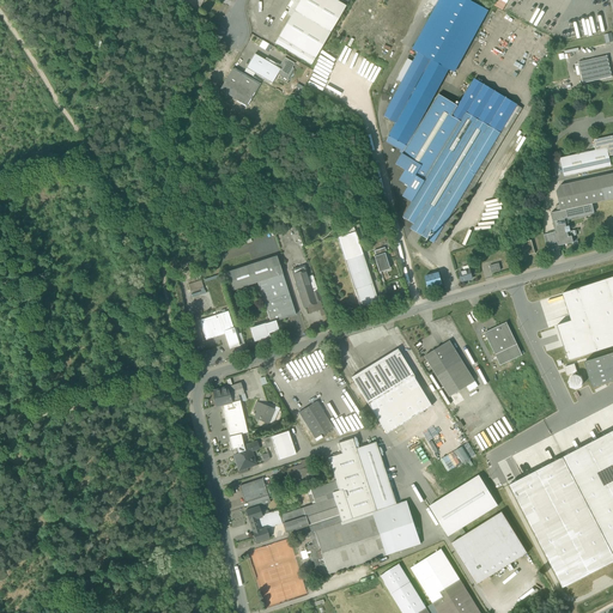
[(193,7),(199,11),(204,0),(184,0),(183,2),(192,7),(193,7)]
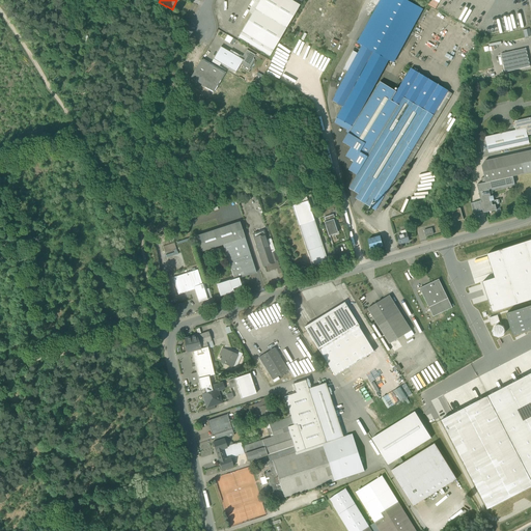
[(300,5),(290,0),(259,0),(238,37),(270,56),(300,5)]
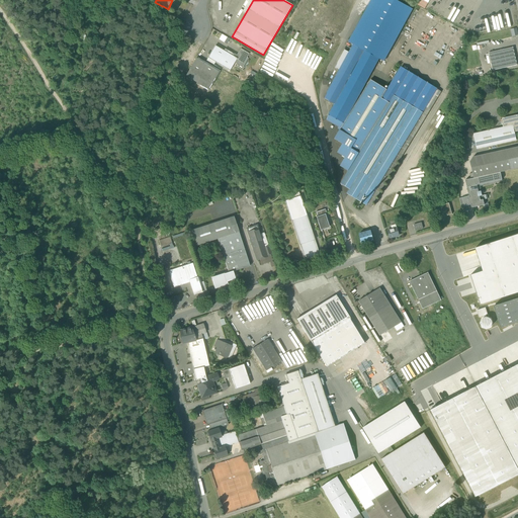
[(354,44),(354,45),(379,59),(379,58),(384,61),(413,9),(408,6),(396,0),(371,0),(349,40),(354,44)]
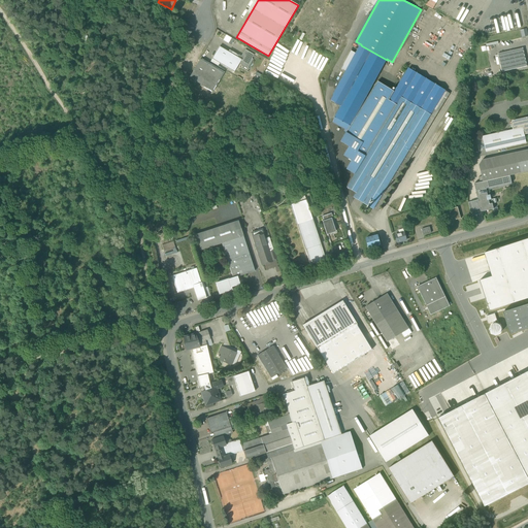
[(431,0),(426,0),(425,5),(433,8),(436,2),(431,0)]
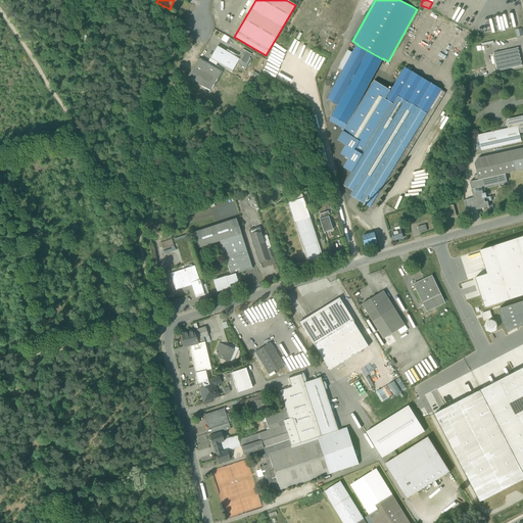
[(347,125),(383,59),(358,45),(352,53),(343,70),(327,100),(338,105),(332,116),(347,125)]
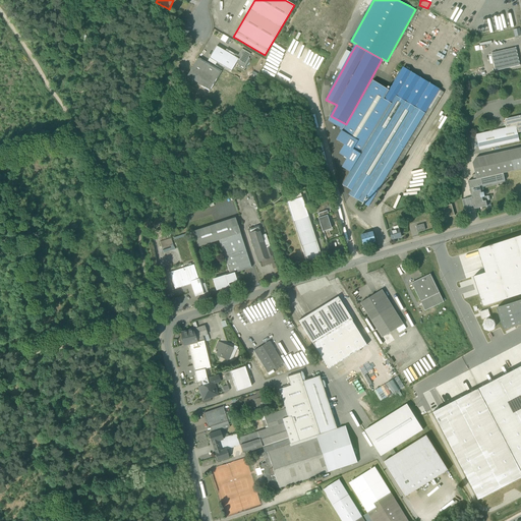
[(216,62),(231,71),(236,63),(238,59),(237,58),(217,46),(210,58),(216,62)]
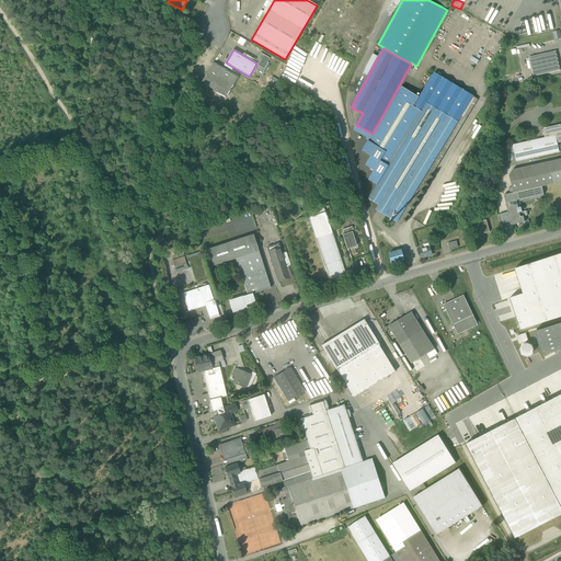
[(529,57),(534,77),(560,71),(556,52),(529,57)]
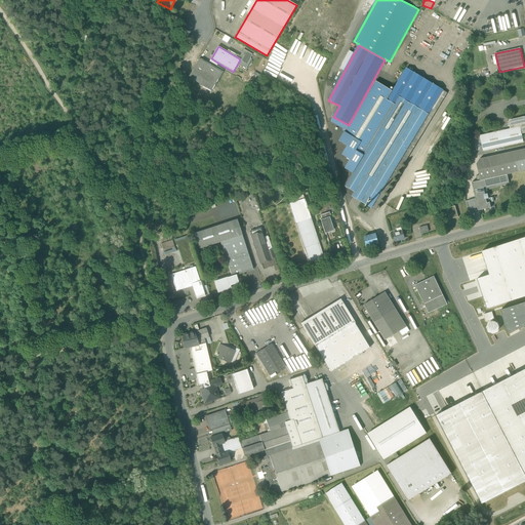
[(238,64),(246,69),(251,59),(250,58),(252,54),(244,49),(239,58),(240,59),(238,64)]
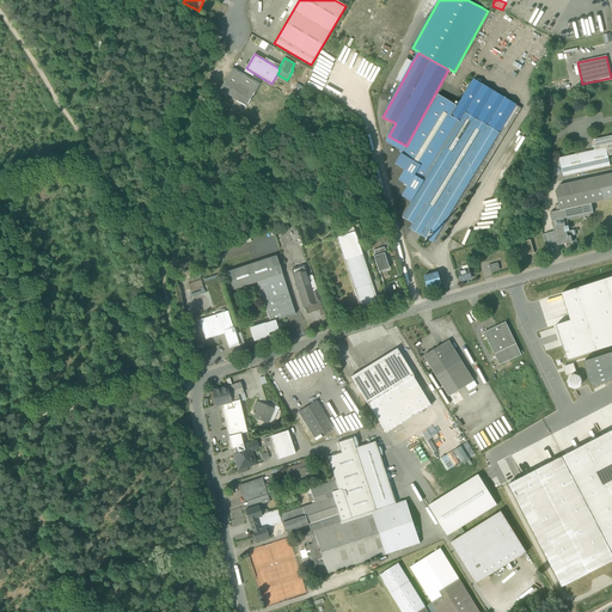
[(396,80),(402,83),(412,62),(408,59),(396,80)]
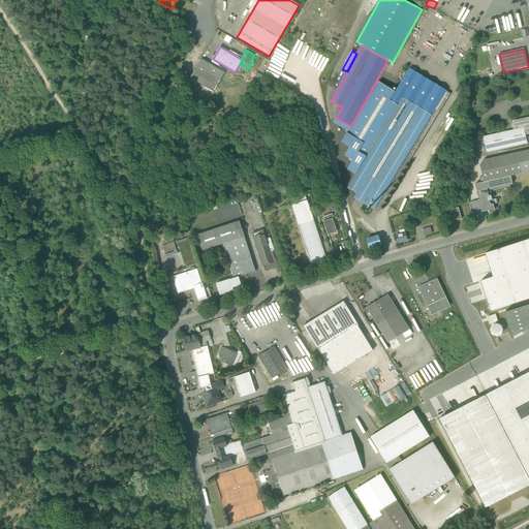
[(189,78),(213,92),(223,73),(216,68),(200,60),(189,78)]
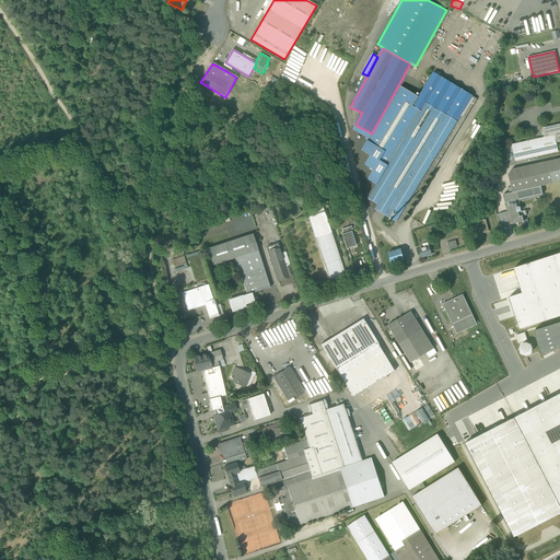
[(375,209),(396,222),(473,96),(433,72),(413,106),(421,112),(388,166),(376,185),(369,198),(378,205),(375,209)]
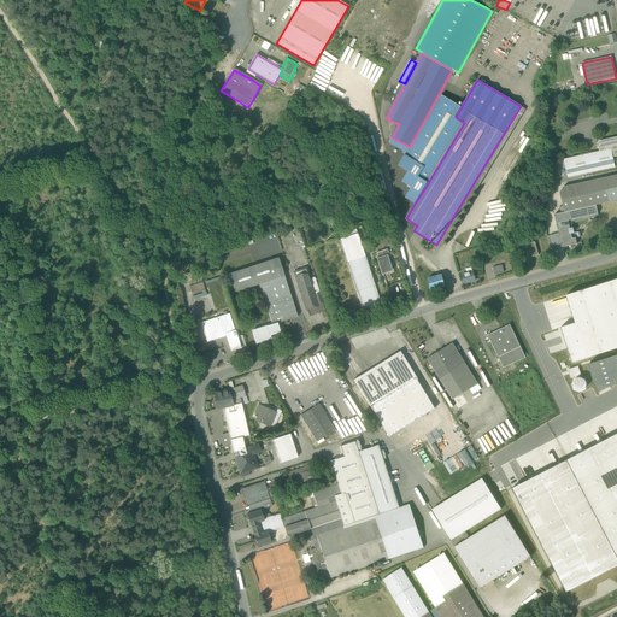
[(406,153),(405,156),(424,166),(418,177),(428,183),(464,123),(456,117),(454,117),(460,107),(441,95),(410,147),(406,153)]
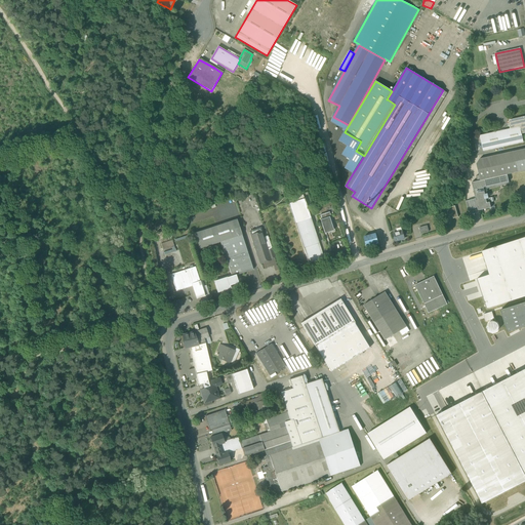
[(447,93),(443,90),(371,208),(375,210),(447,93)]
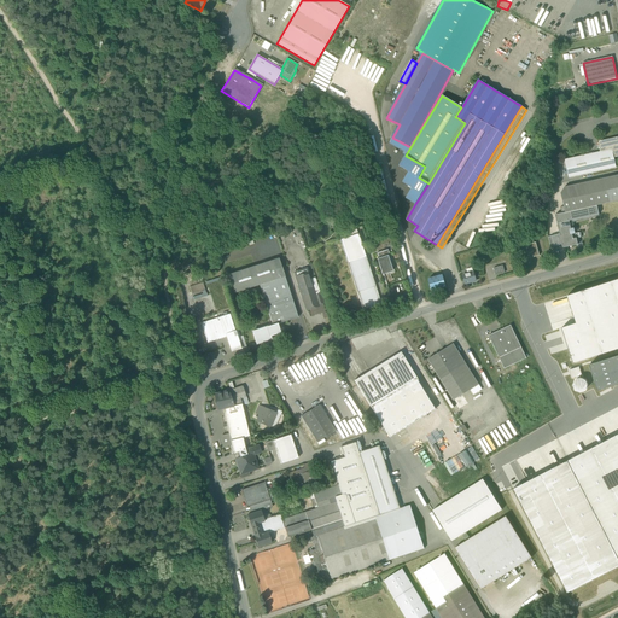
[(612,150),(614,158),(617,156),(617,136),(600,141),(599,144),(600,152),(612,150)]
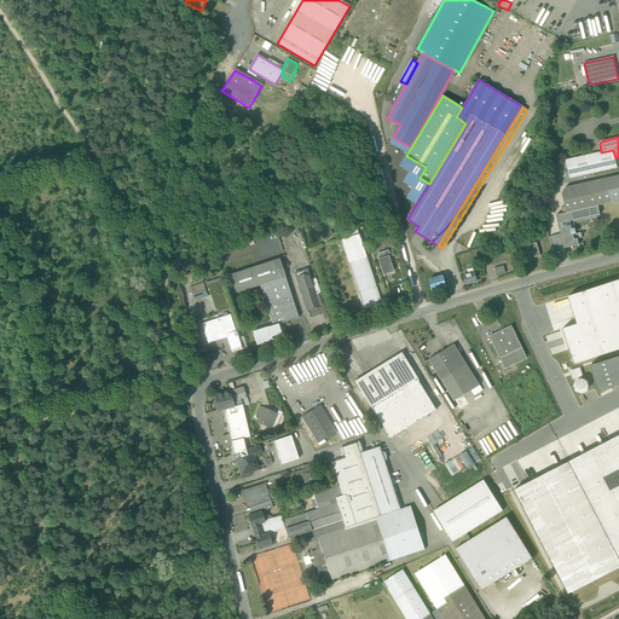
[(389,143),(408,154),(411,148),(393,138),(389,143)]
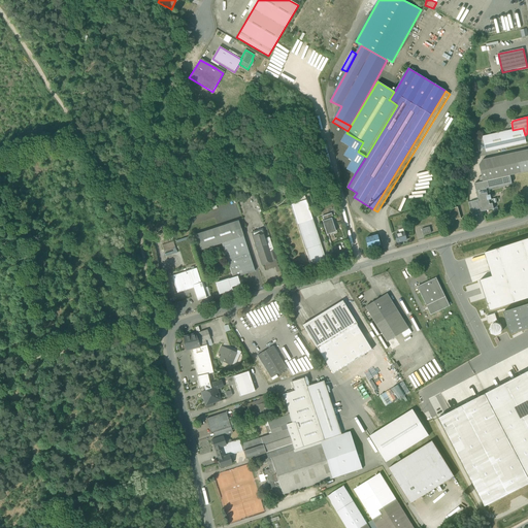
[(483,136),(486,152),(526,143),(525,135),(523,128),(513,130),(483,136)]
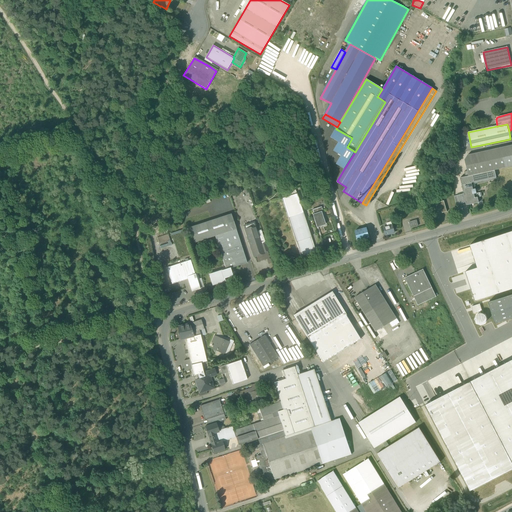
[(344,169),(355,152),(347,147),(352,138),(336,129),(336,128),(331,137),(339,142),(333,151),(341,156),(336,164),(344,169)]
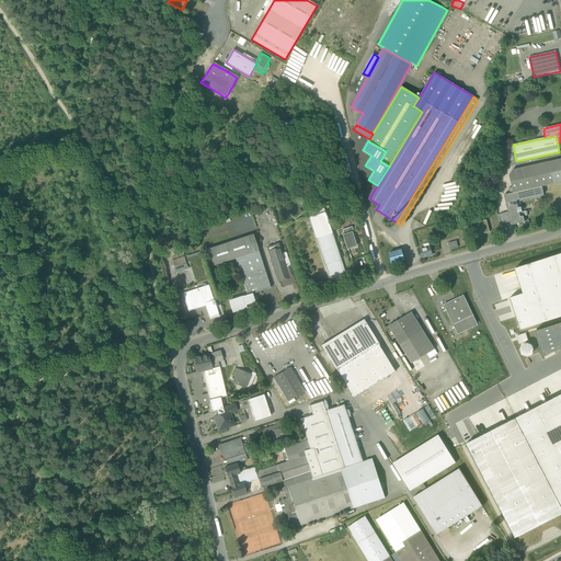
[(560,159),(551,161),(556,184),(560,182),(560,159)]
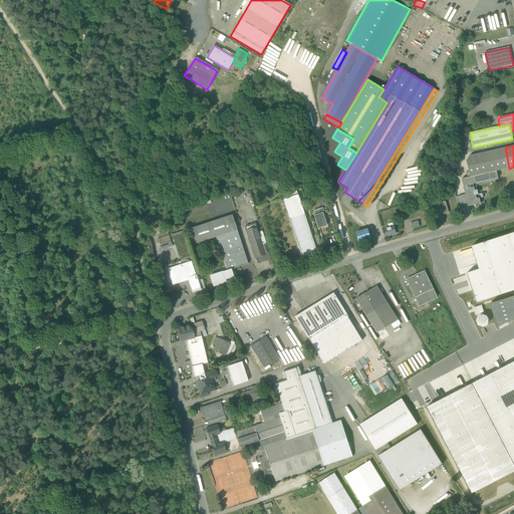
[(466,173),(467,178),(497,172),(509,169),(505,148),(470,156),(467,161),(469,172),(466,173)]
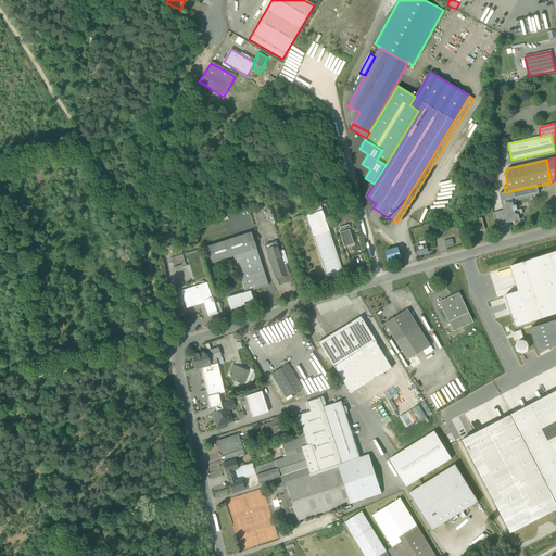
[(539,193),(538,186),(505,192),(500,193),(501,201),(512,199),(539,193)]
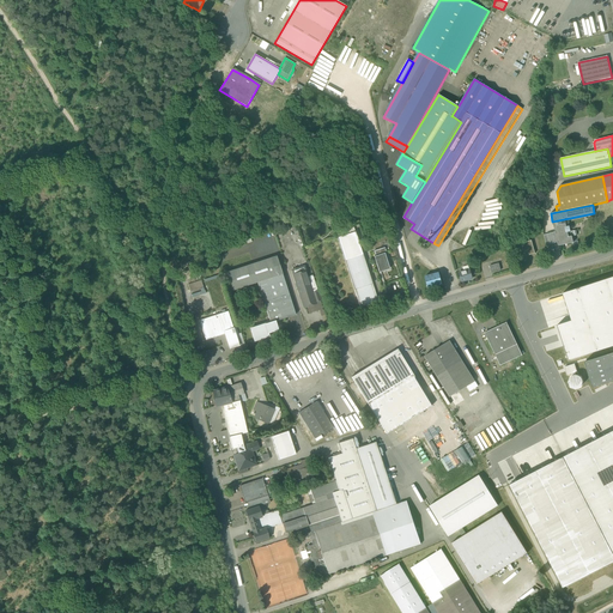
[(569,237),(571,236),(568,220),(595,214),(594,213),(564,219),(569,237)]
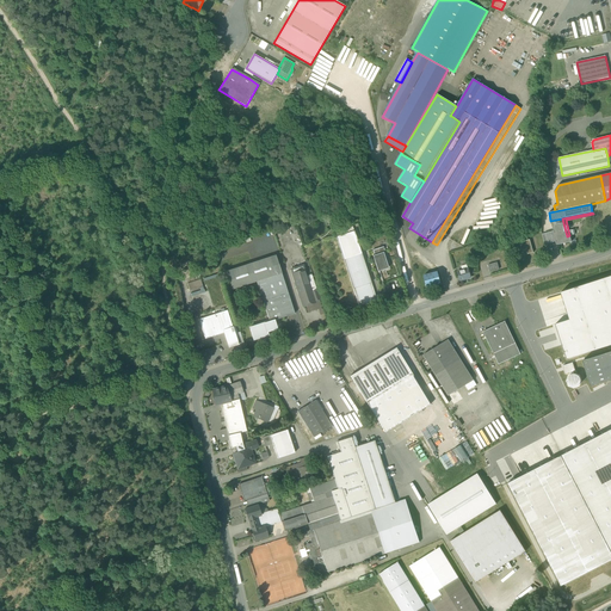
[(555,242),(556,246),(572,242),(569,235),(567,236),(562,218),(550,221),(553,232),(555,242)]
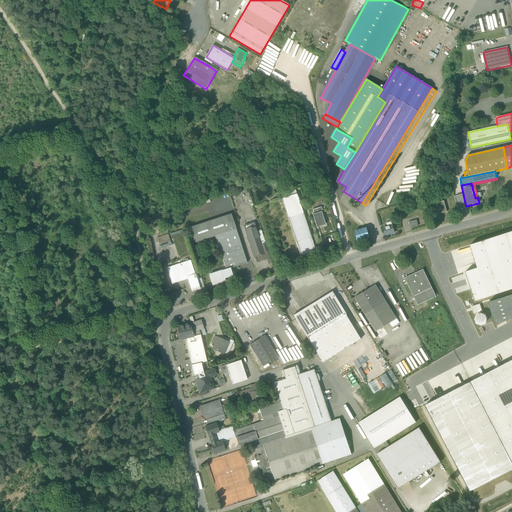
[(282,199),(288,218),(303,213),(297,194),(282,199)]
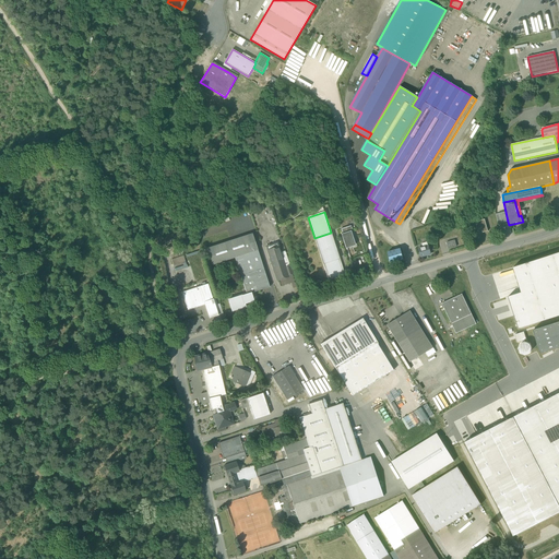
[(499,214),(502,223),(508,222),(506,212),(499,214)]
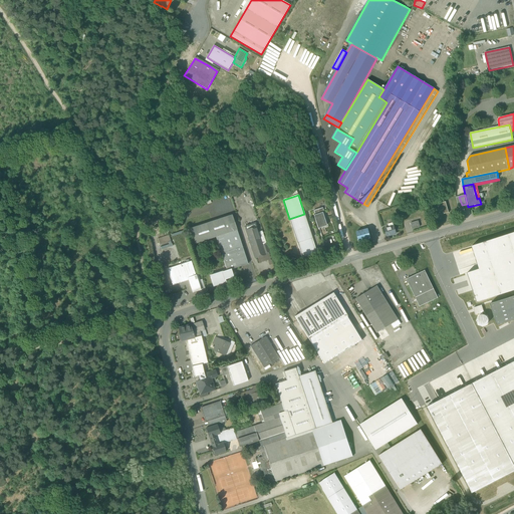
[(437,204),(440,215),(449,213),(446,202),(437,204)]
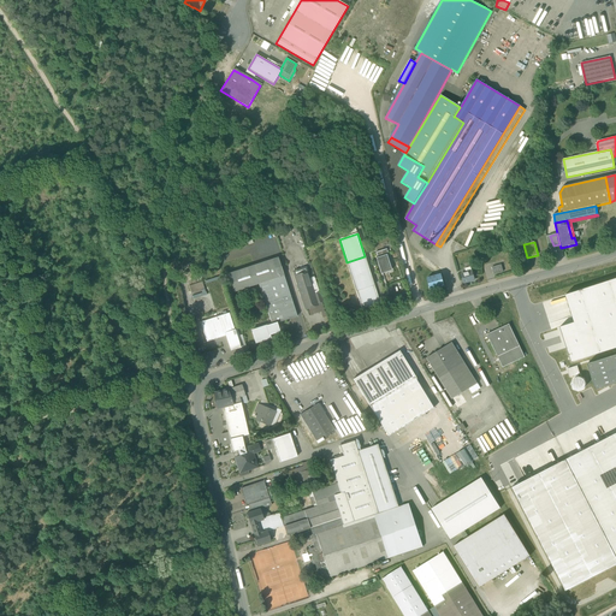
[(375,258),(377,261),(378,261),(380,268),(390,265),(391,265),(386,249),(375,253),(377,258),(375,258)]
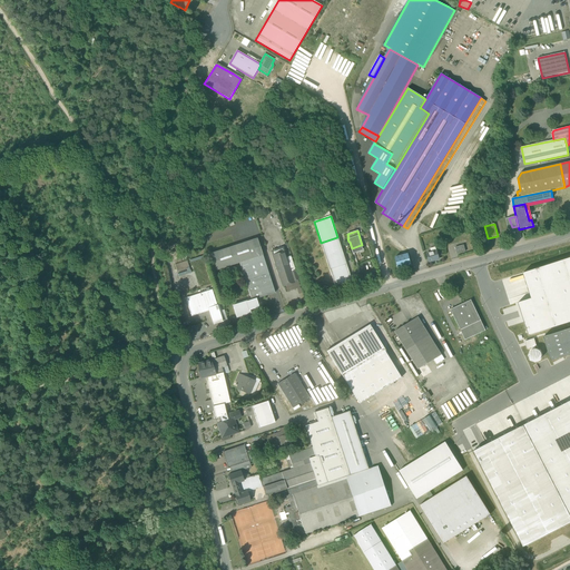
[(321,243),(334,285),(352,279),(337,237),(321,243)]
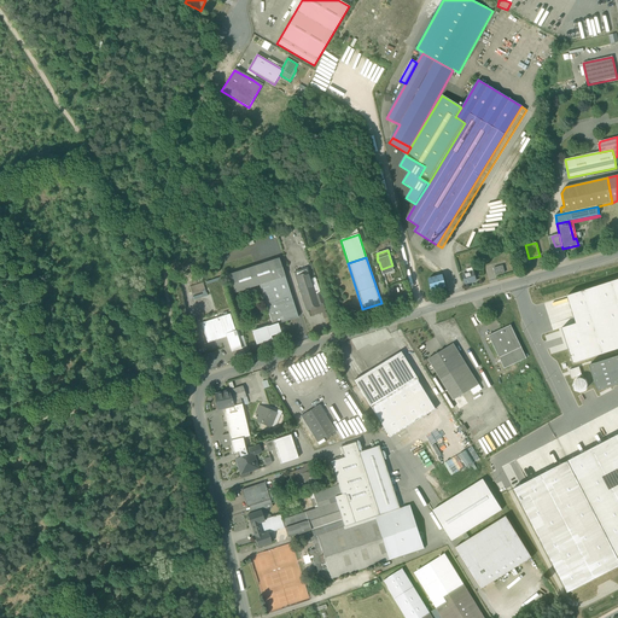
[(234,293),(260,285),(285,277),(279,258),(228,275),(234,293)]
